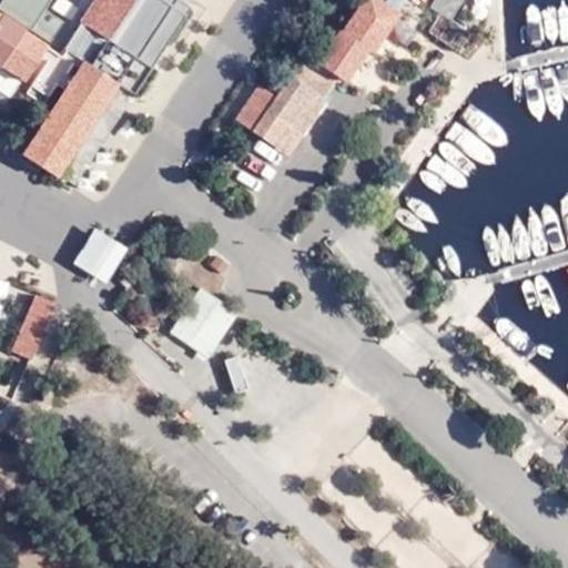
[(0,4),(58,44),(71,24),(48,8),(51,0),(1,0),(0,2),(0,4)]
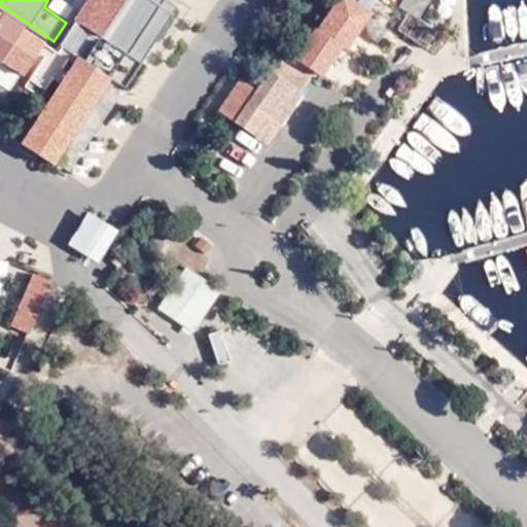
[(181,0),(84,0),(55,47),(75,60),(20,145),(49,166),(106,80),(125,90),(181,0)]
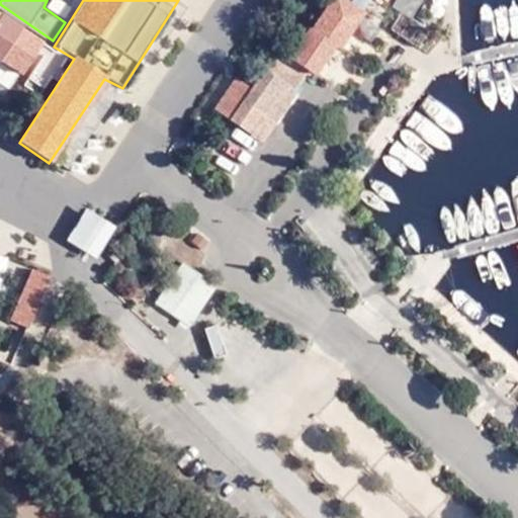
[(75,0),(50,0),(46,5),(68,20),(80,3),(75,0)]
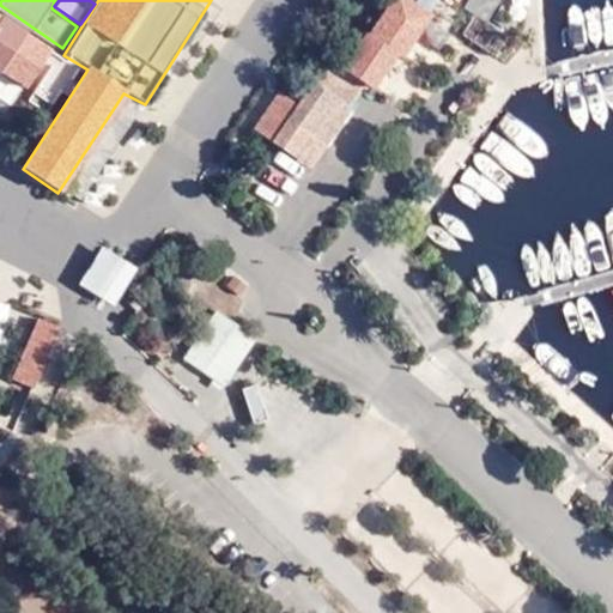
[(368,34),(344,71),(365,85),(371,90),(398,54),(401,58),(431,17),(406,0),(395,0),(372,36),(368,34)]
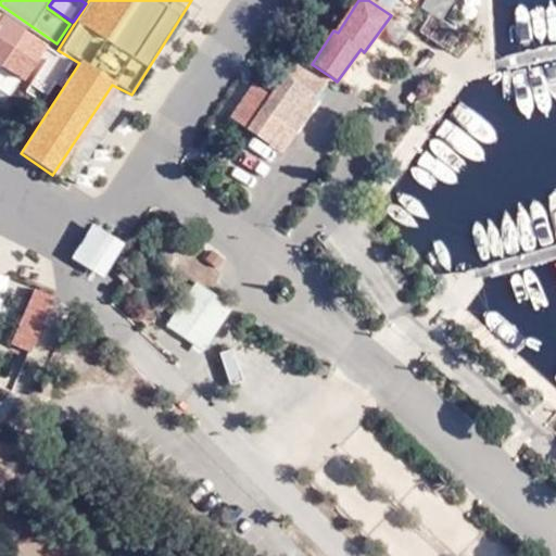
[(0,64),(22,78),(46,46),(0,14),(0,64)]
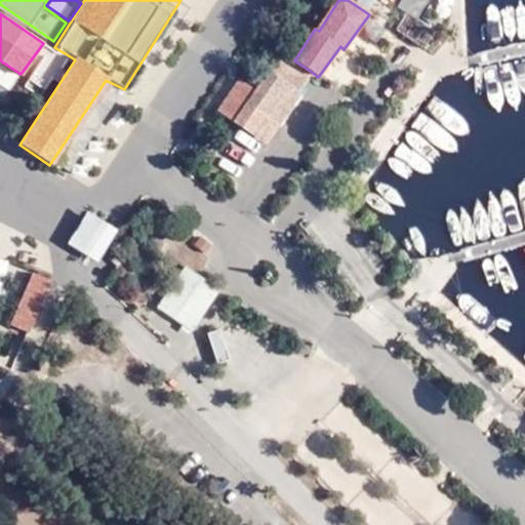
[(313,73),(294,61),(282,52),(270,71),(283,80),(263,113),(281,127),(303,95),(299,92),(313,73)]
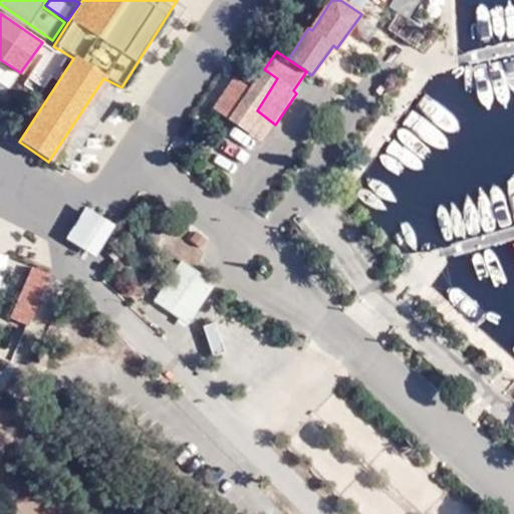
[(277,78),(264,69),(242,102),(257,110),(277,78)]
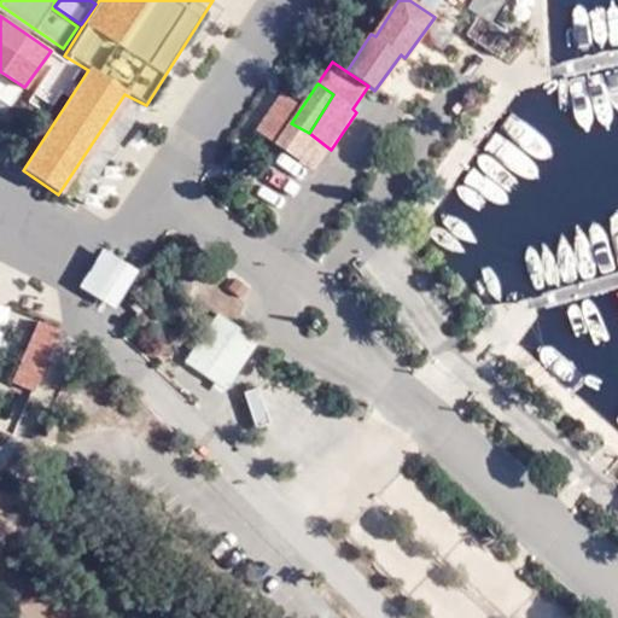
[(257,133),(279,147),(289,128),(270,115),(257,133)]
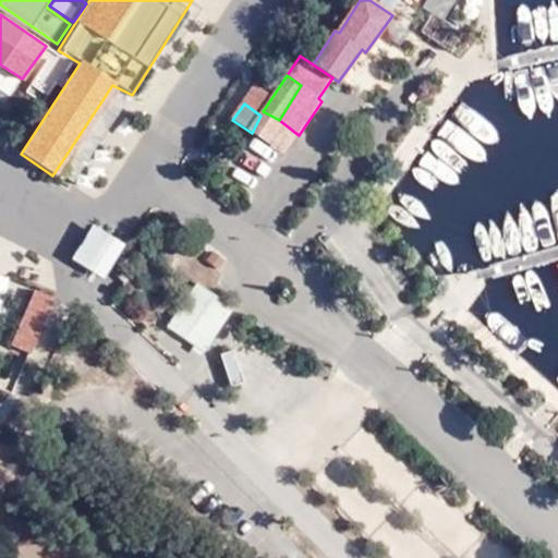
[(284,154),(299,135),(279,120),(263,111),(261,116),(252,133),(284,154)]
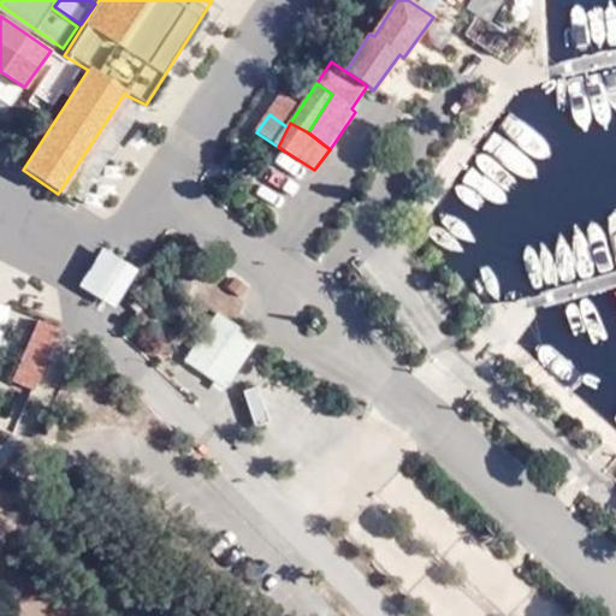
[(195,318),(209,326),(218,313),(225,301),(211,292),(195,318)]
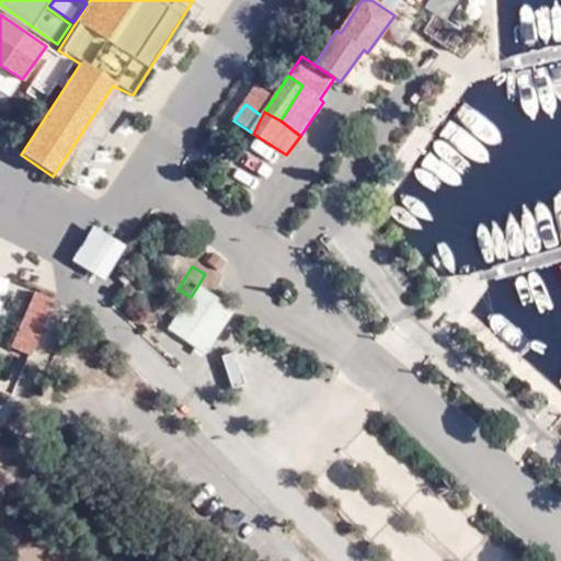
[(206,353),(235,310),(198,285),(170,330),(206,353)]
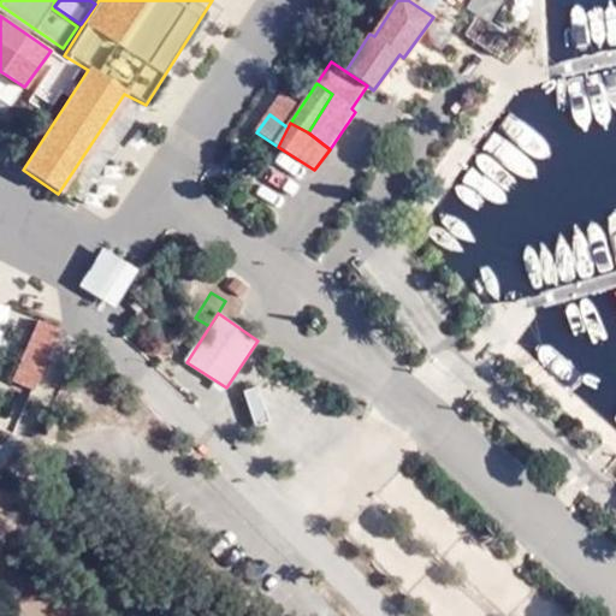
[(36,390),(60,326),(36,317),(12,380),(36,390)]
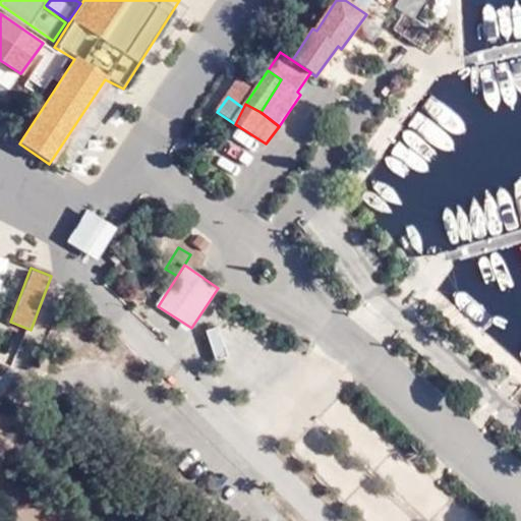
[(218,328),(206,333),(218,358),(230,353),(218,328)]
